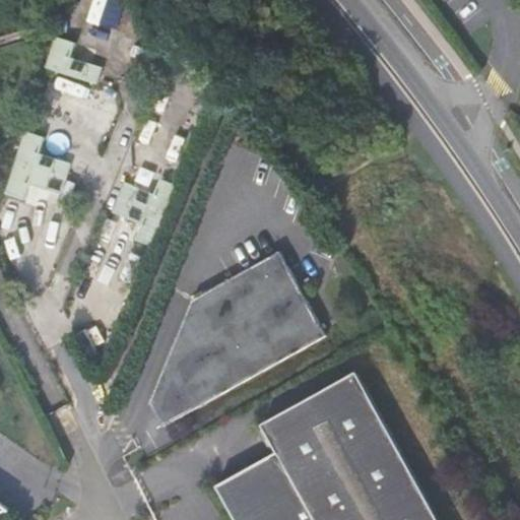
[(75,43),(58,37),(48,67),(81,79),(86,63),(70,57),(75,43)]
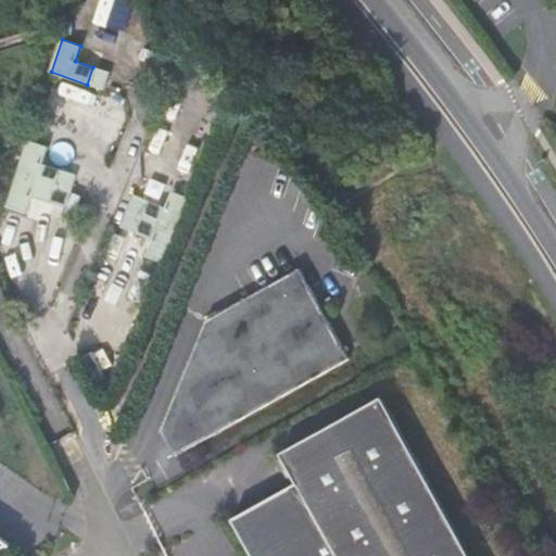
[(106,72),(92,67),(87,85),(101,90),(106,72)]
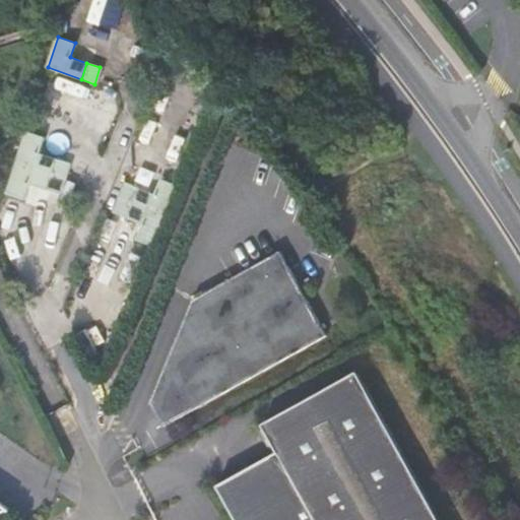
[(45,138),(26,132),(6,195),(24,200),(29,184),(47,190),(52,174),(57,158),(41,153),(45,138)]
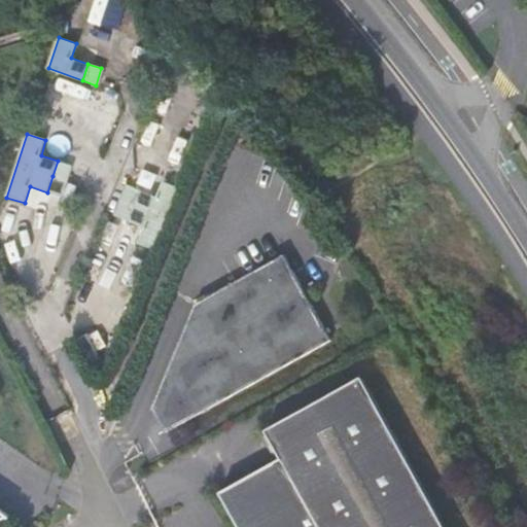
[(71,166),(58,161),(53,176),(66,180),(71,166)]
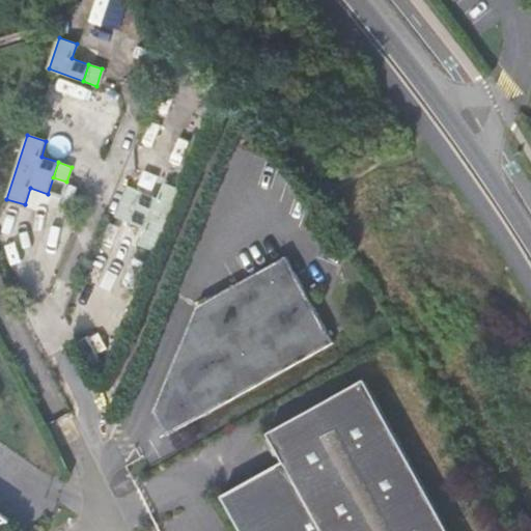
[(53,177),(48,194),(61,198),(66,182),(53,177)]
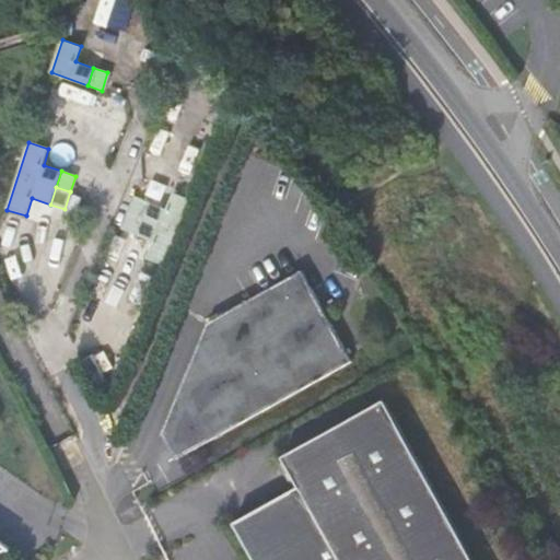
[(146,257),(166,265),(193,201),(172,193),(165,210),(148,202),(148,203),(141,219),(135,235),(152,242),(146,257)]
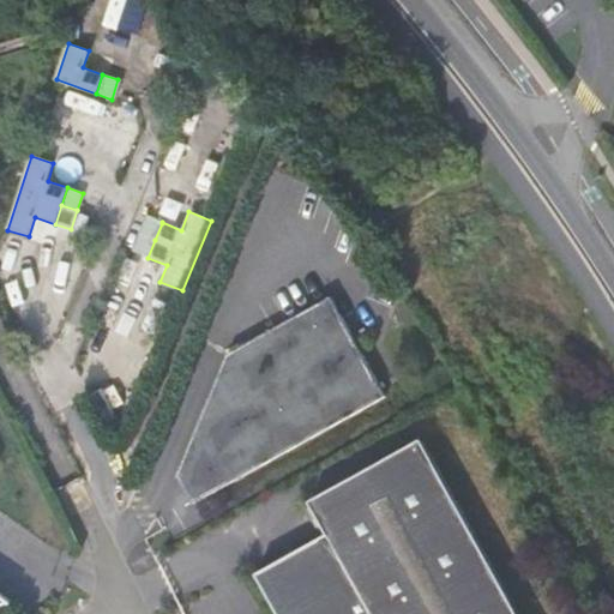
[(155,240),(162,223),(146,217),(139,234),(155,240)]
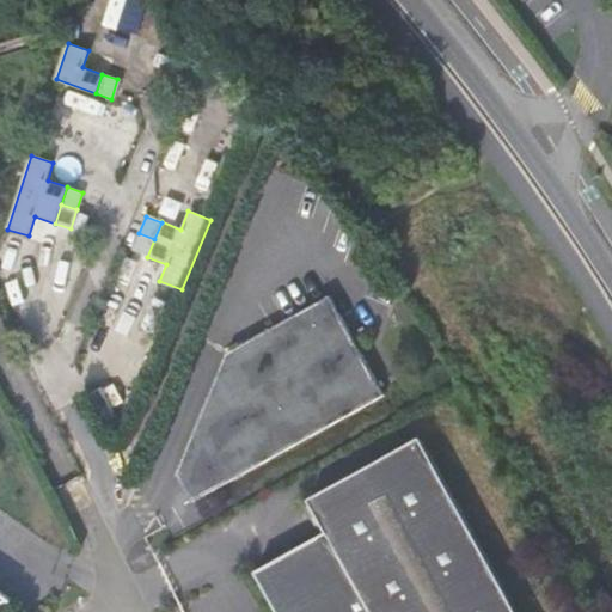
[(132,251),(147,257),(154,239),(139,233),(132,251)]
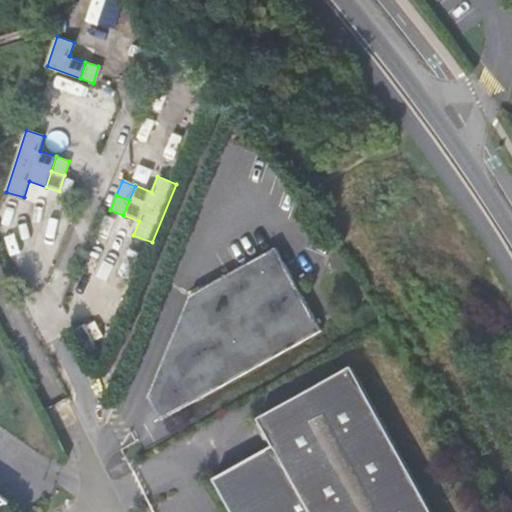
[(151,388),(167,417),(320,330),(274,247),(188,296),(158,371),(151,388)]
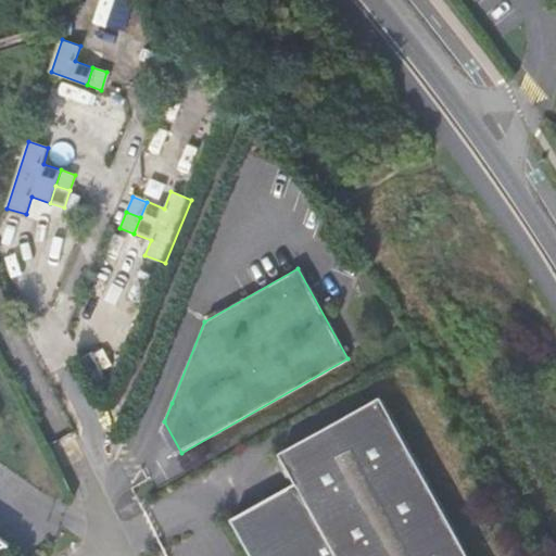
[(463,555),(380,409),(281,466),(295,490),(231,527),(248,555),(463,555)]
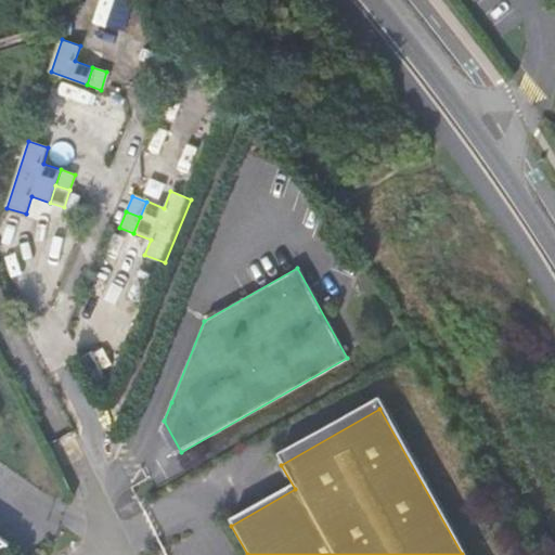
[(173,455),(181,452),(164,421),(159,429),(173,455)]
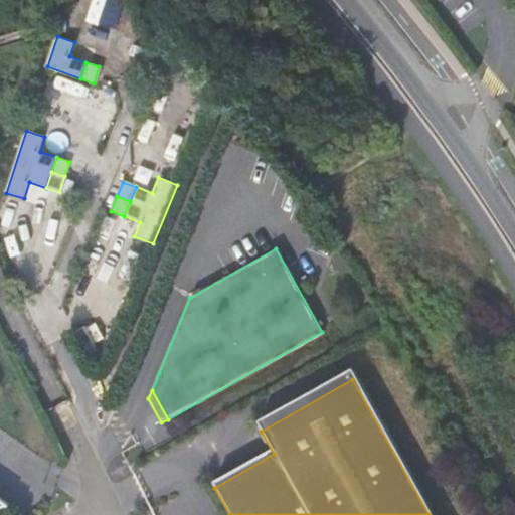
[(0,513),(10,510),(0,502),(0,513)]
